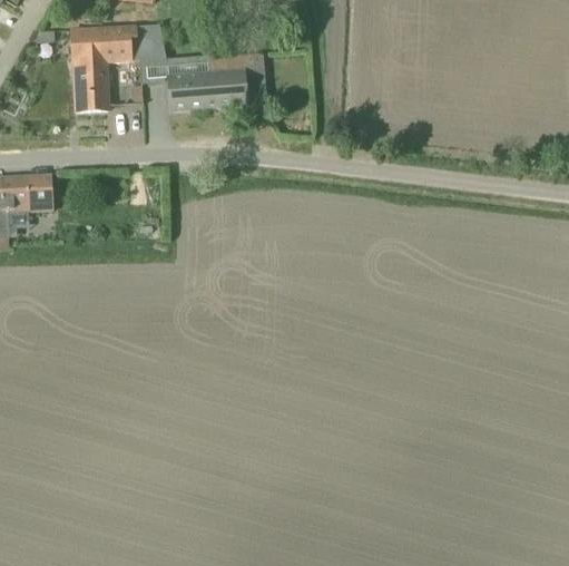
[(218,0),(217,11),(247,15),(249,0),(218,0)]
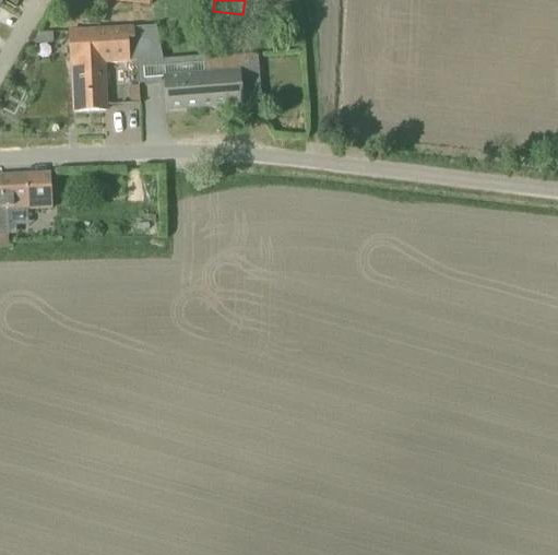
[(127,38),(128,60),(163,58),(163,57),(157,23),(133,24),(133,37),(127,38)]
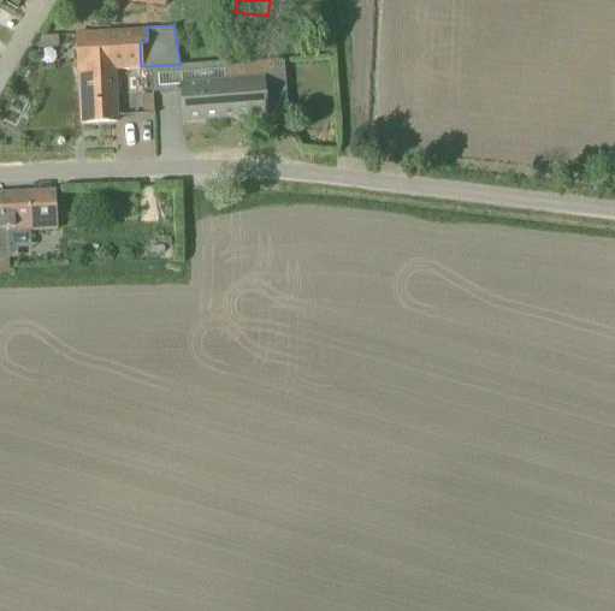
[(147,41),(147,27),(78,30),(81,98),(82,98),(87,96),(88,119),(118,118),(116,66),(141,66),(140,42),(147,41)]
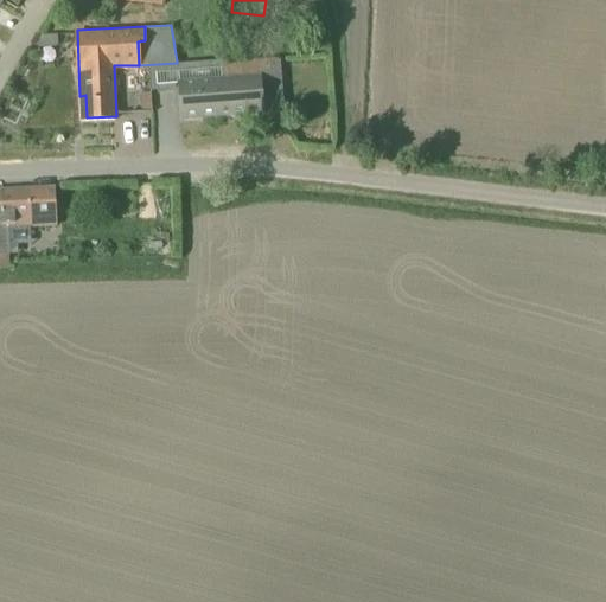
[(178,81),(180,117),(285,109),(280,56),(223,61),(224,77),(178,81)]
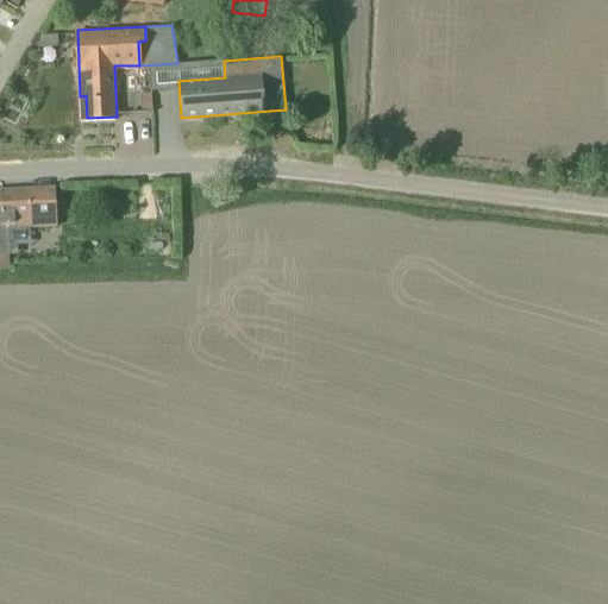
[(0,263),(10,263),(8,226),(58,224),(56,184),(54,186),(0,188),(0,263)]
